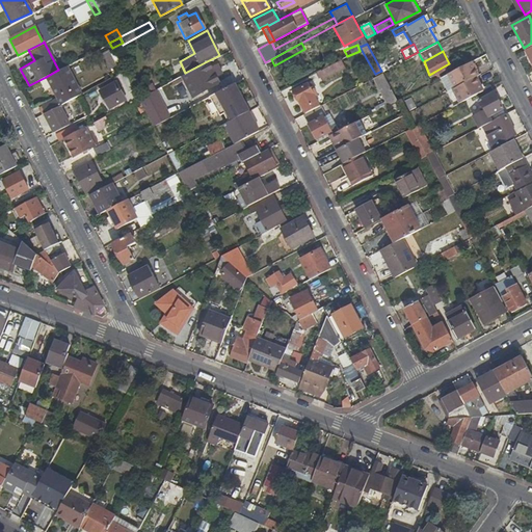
[(411,64),(422,59),(418,52),(407,57),(411,64)]
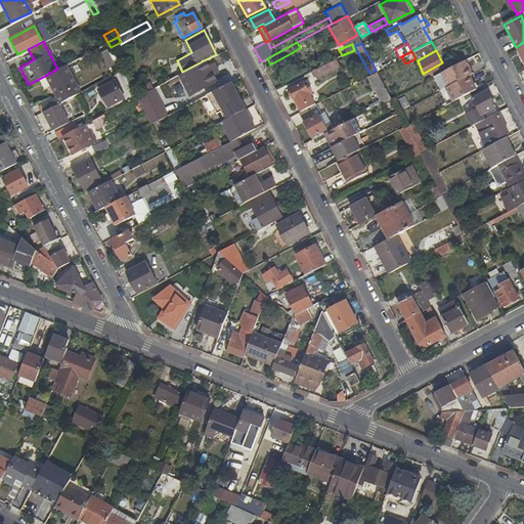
[(340,64),(335,56),(311,69),(315,78),(340,64)]
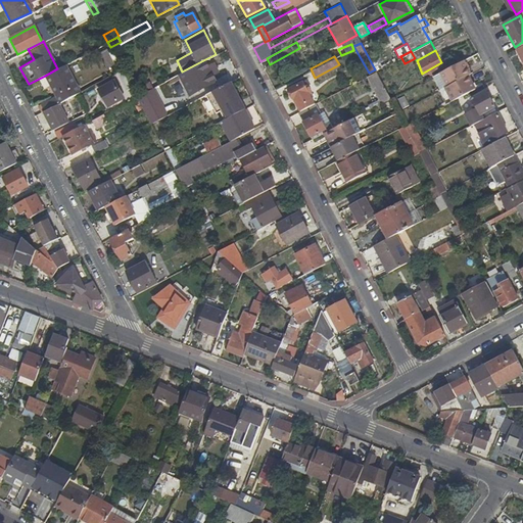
[(398,57),(393,60),(398,69),(406,65),(405,63),(400,56),(398,57)]
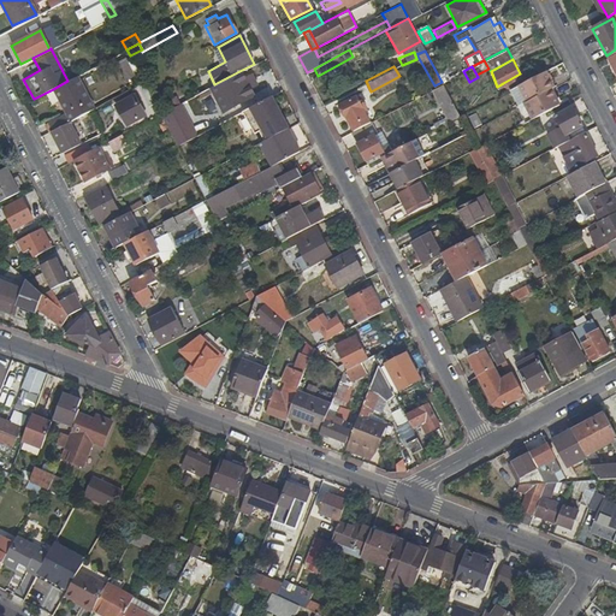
[(552,84),(545,69),(527,78),(517,83),(526,99),(550,87),(552,84)]
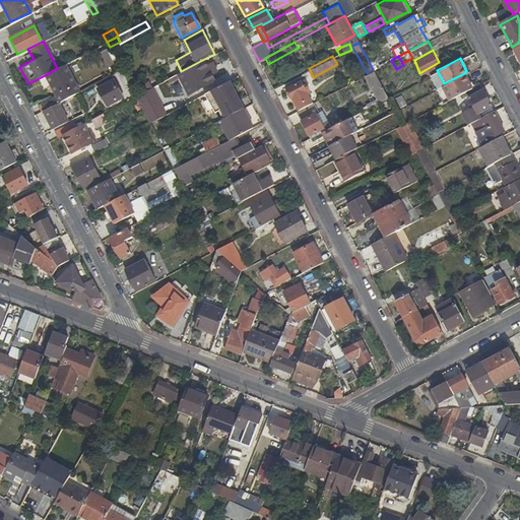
[(204,64),(202,60),(181,71),(176,74),(186,92),(211,79),(208,73),(204,64)]
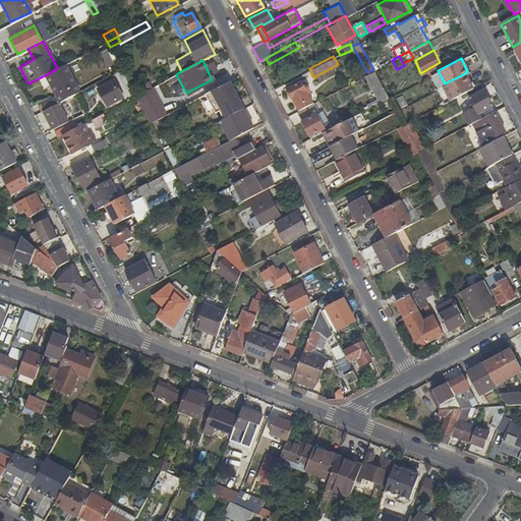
[(210,61),(205,64),(209,73),(215,70),(210,61)]
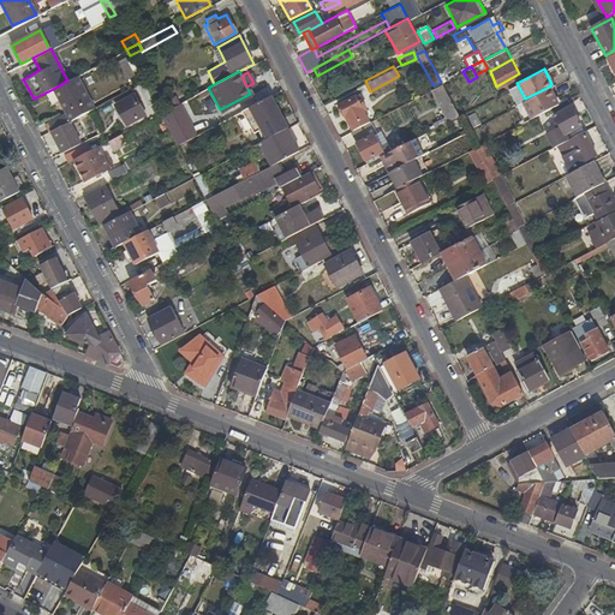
[(519,73),(502,83),(505,89),(517,83),(526,78),(524,72),(519,73)]
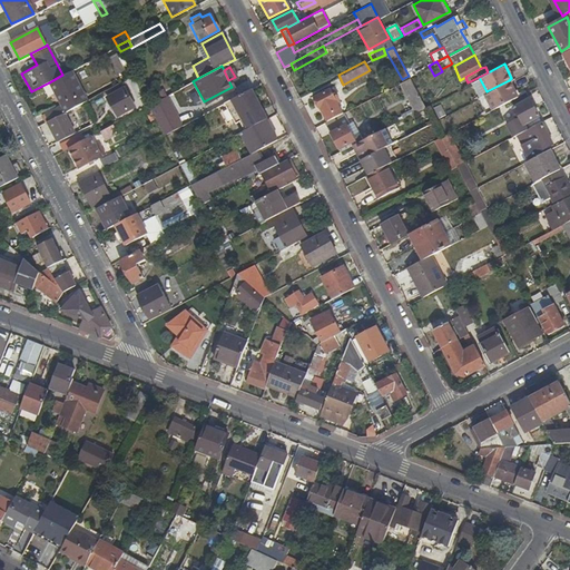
[(42,114),(47,120),(59,115),(87,100),(71,70),(62,75),(49,82),(61,104),(42,114)]
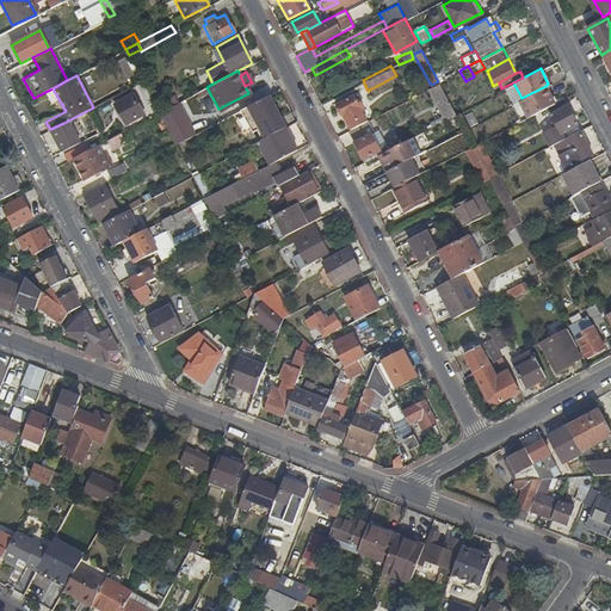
[(137,91),(146,86),(142,81),(134,85),(137,91)]
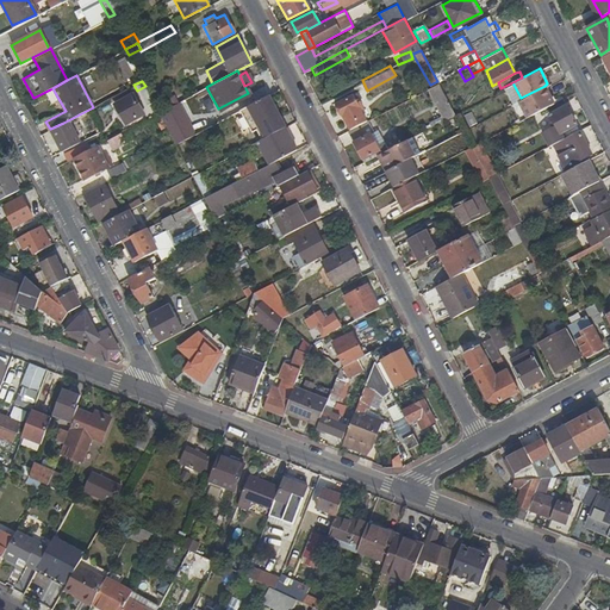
[(430,85),(425,88),(439,114),(428,120),(430,126),(454,113),(437,81),(430,85)]
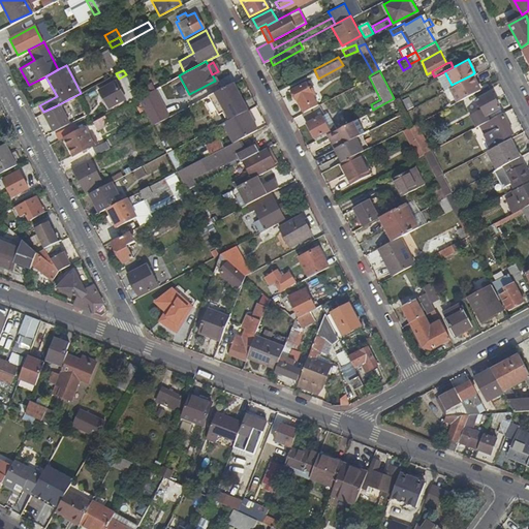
[(479,88),(472,74),(452,85),(448,86),(457,100),(479,88)]
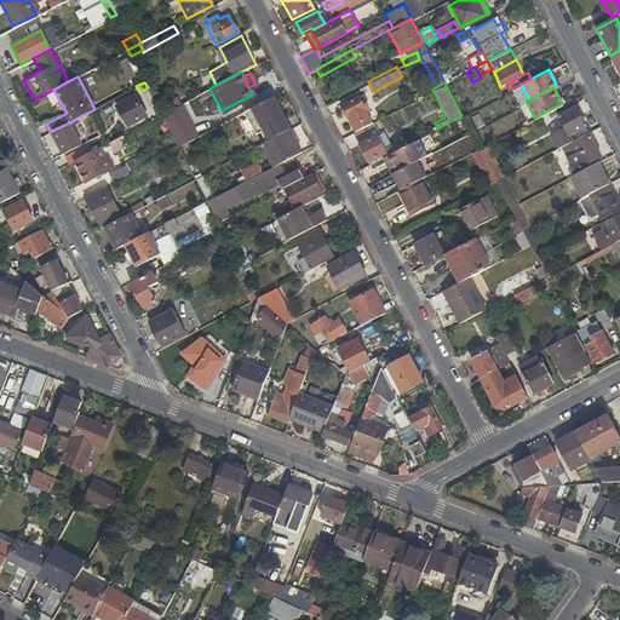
[(161,101),(167,112),(185,101),(179,91),(161,101)]
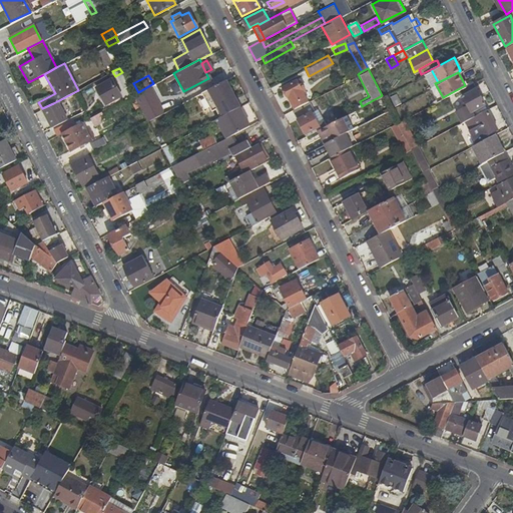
[(109,78),(93,86),(103,104),(119,96),(109,78)]
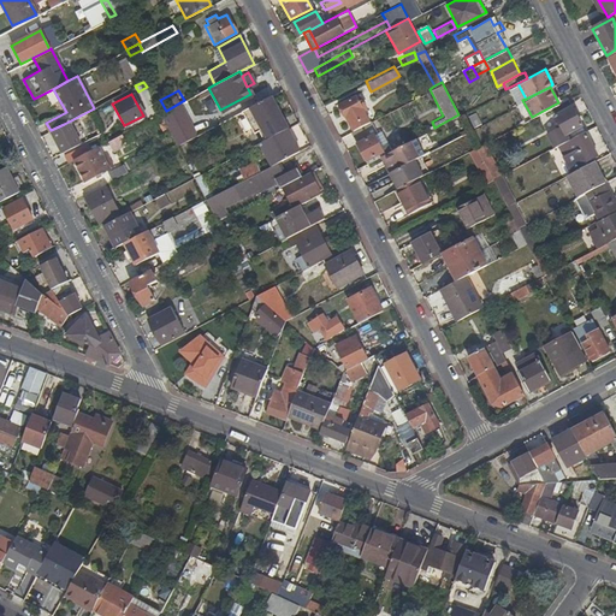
[(272,95),(241,111),(253,134),(260,129),(265,140),(286,129),(289,128),(272,95)]
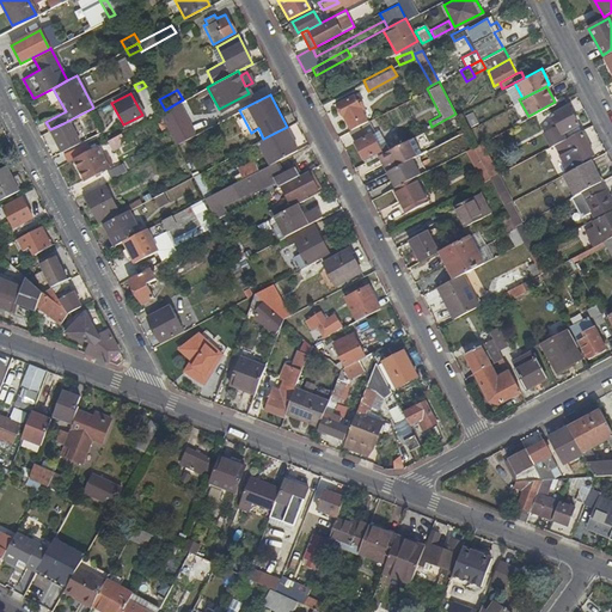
[(350,127),(367,118),(354,95),(337,104),(338,105),(336,109),(338,115),(344,115),(350,127)]
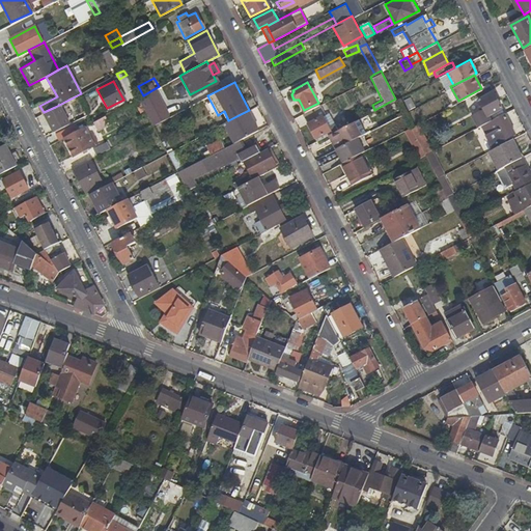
[(132,102),(138,98),(133,87),(126,90),(132,102)]
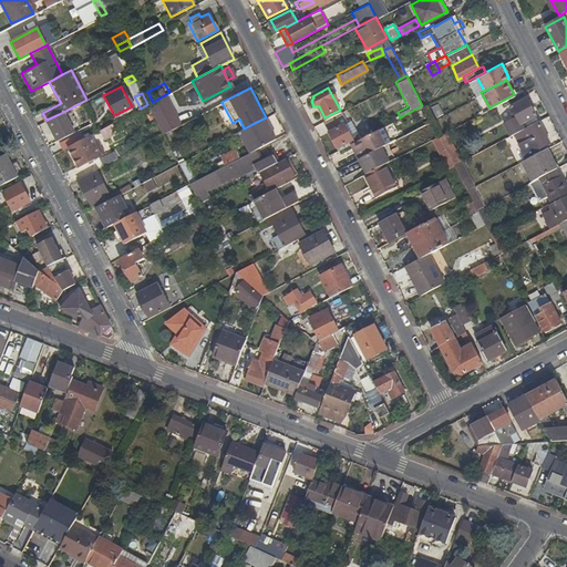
[(502,121),(508,134),(512,133),(532,122),(537,120),(524,95),(508,104),(509,107),(507,109),(512,116),(502,121)]
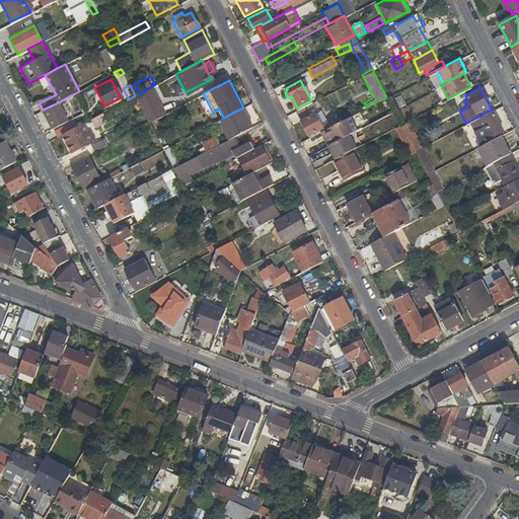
[(156,96),(140,104),(149,123),(165,114),(156,96)]
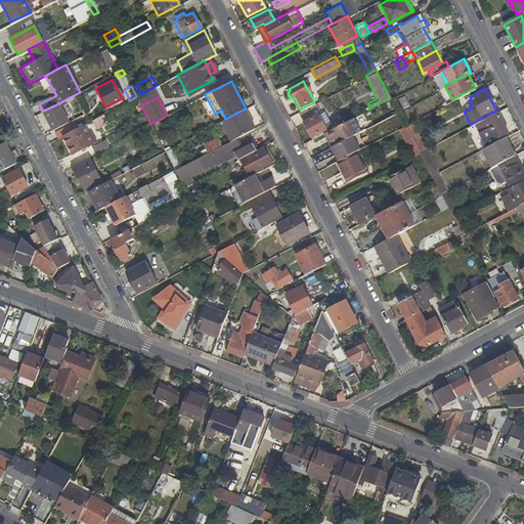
[(300,108),(297,111),(310,136),(311,135),(312,138),(323,132),(328,130),(325,127),(318,114),(320,113),(314,101),(300,108)]
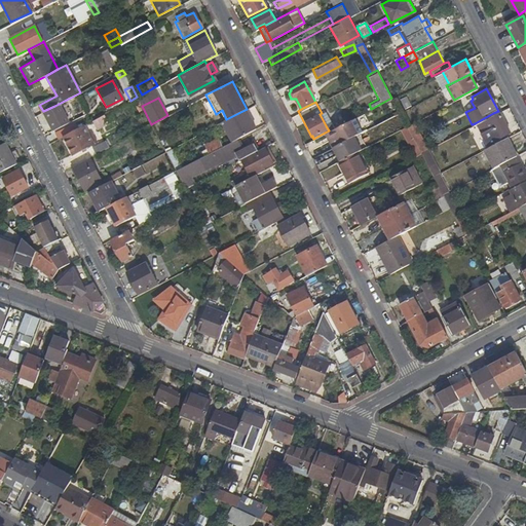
[(43,111),(42,112),(52,130),(68,122),(62,112),(65,110),(62,104),(55,107),(54,106),(43,111)]
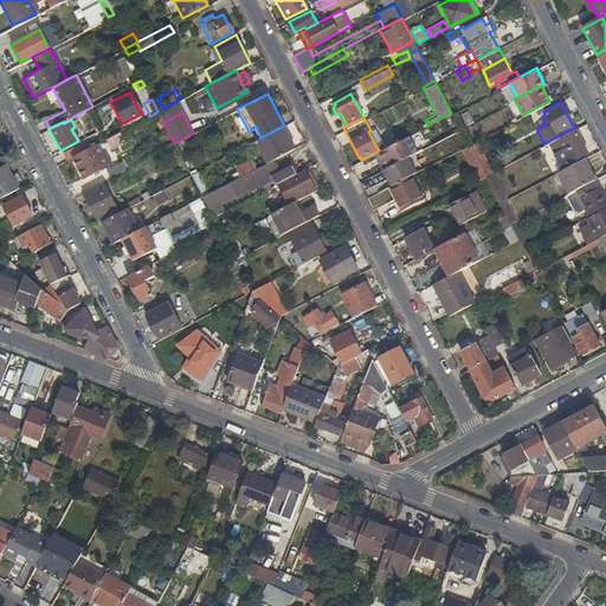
[(253,141),(264,161),(279,153),(292,147),(282,127),(260,137),(253,141)]
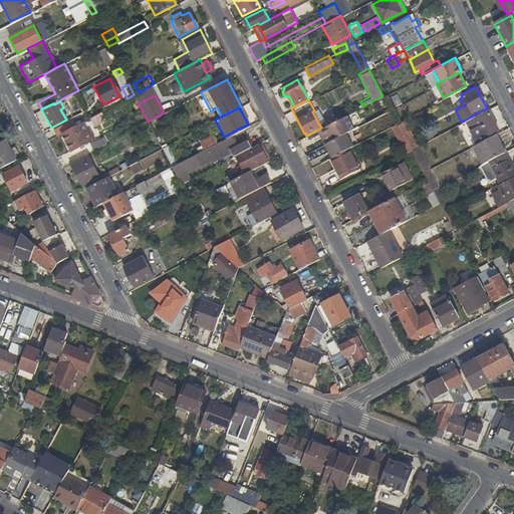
[(319,124),(324,122),(317,108),(314,110),(312,111),(319,124)]
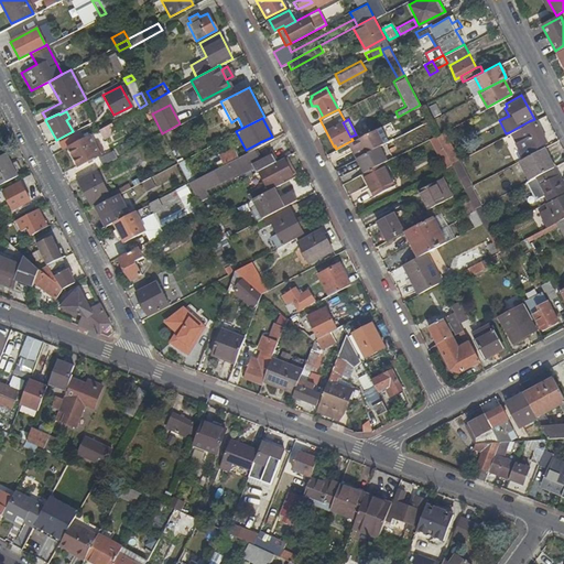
[(529,121),(509,132),(522,156),(537,149),(535,145),(545,140),(537,121),(530,125),(529,121)]
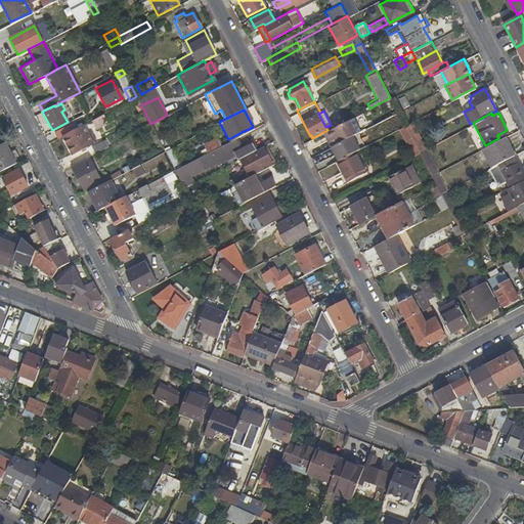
[(103,118),(101,115),(72,130),(73,132),(62,137),(71,154),(92,142),(87,131),(89,130),(87,126),(103,118)]
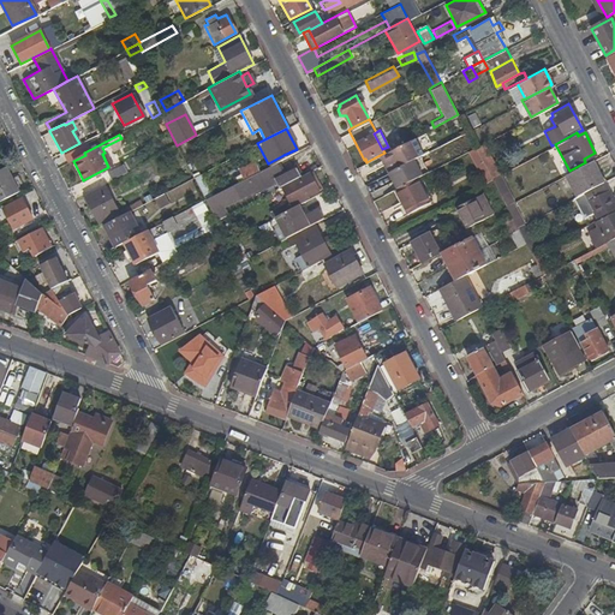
[(430,169),(413,138),(389,150),(384,153),(388,160),(383,162),(396,186),(418,175),(430,169)]
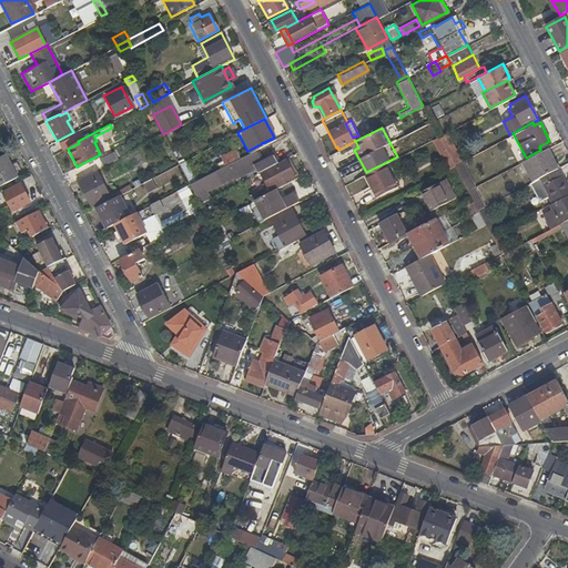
[(445,131),(437,134),(445,148),(448,154),(453,164),(460,160),(445,131)]
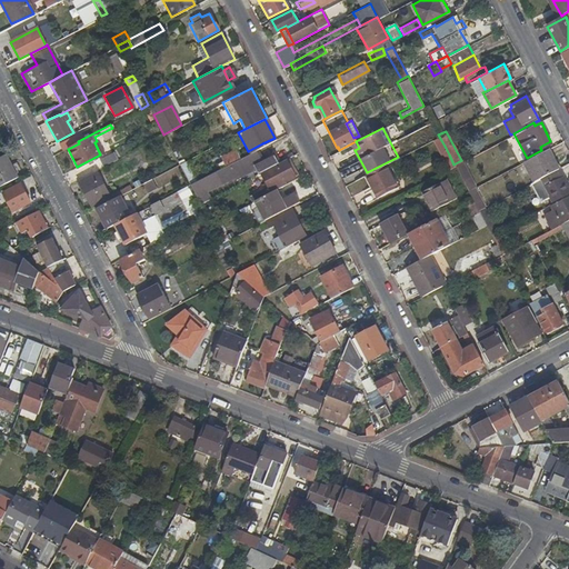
[(438,135),(432,138),(440,151),(446,148),(438,135)]
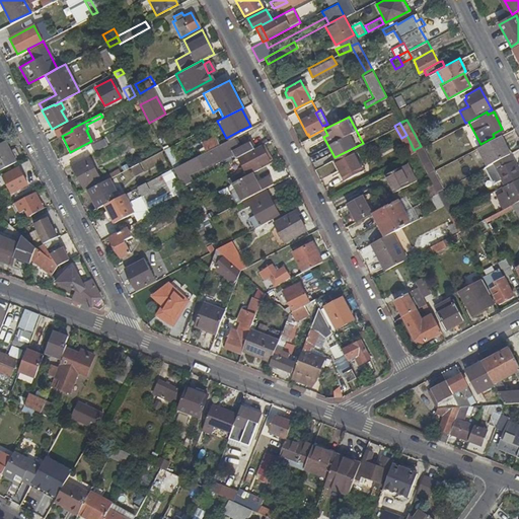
[(157,124),(151,127),(155,135),(161,132),(157,124)]
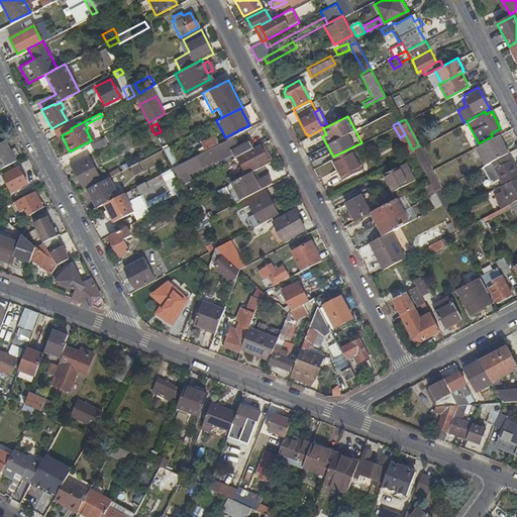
[(54,131),(56,136),(68,130),(65,125),(54,131)]
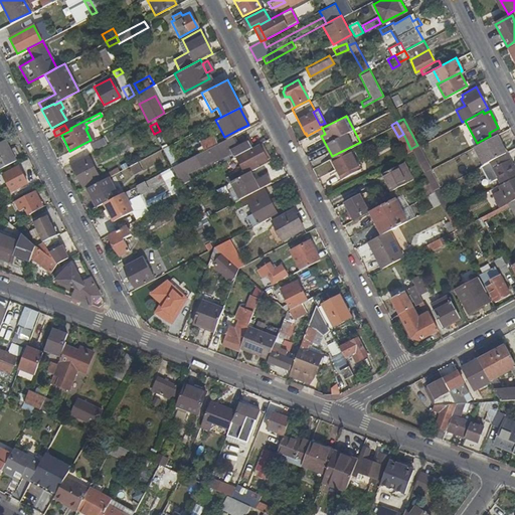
[(160,131),(154,134),(162,148),(170,143),(163,129),(160,131)]
